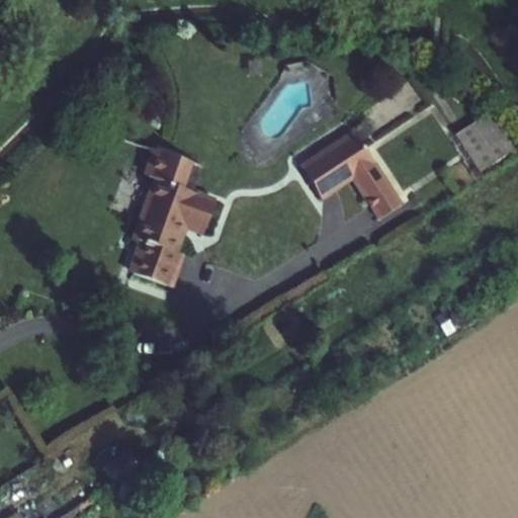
[(478,172),(454,135),(449,138),(478,181),(517,155),(517,148),(493,109),(470,123),(487,149),(499,141),(507,154),(478,172)]
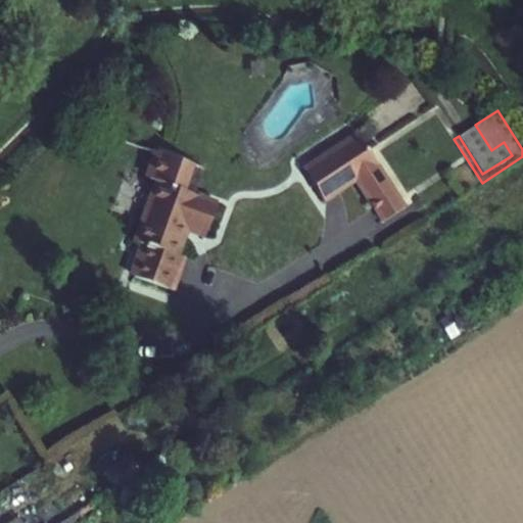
[(475,125),(459,136),(482,174),(512,155),(504,142),(491,150),(475,125)]
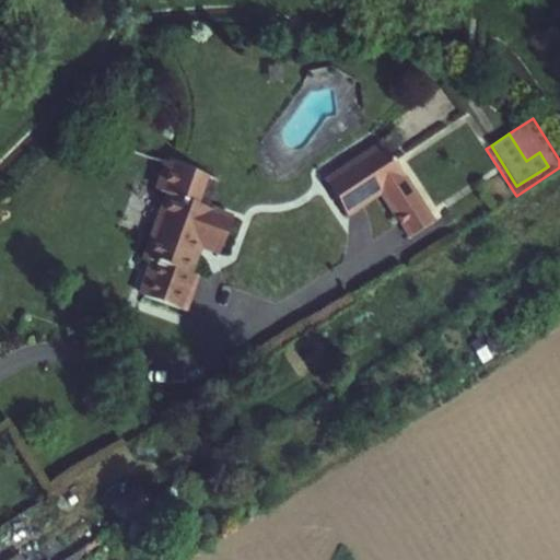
[(324,181),(347,216),(381,193),(410,237),(432,221),(381,143),(324,181)]
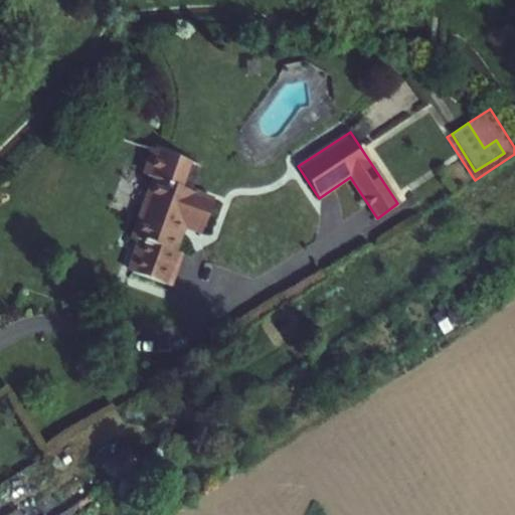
[(137,240),(126,271),(170,287),(182,254),(175,252),(184,227),(201,233),(213,201),(190,192),(199,167),(150,150),(141,174),(153,179),(132,238),(137,240)]
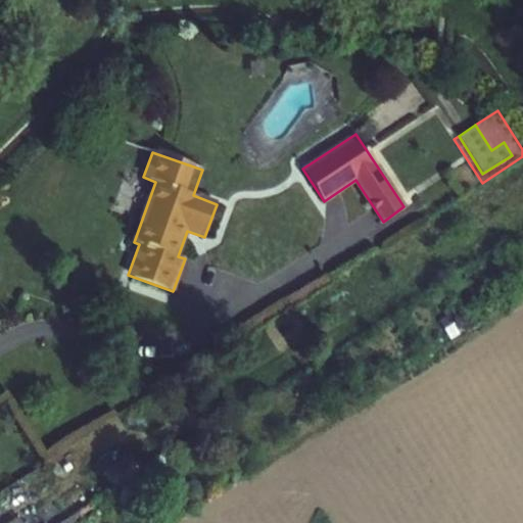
[(130,457),(104,473),(114,488),(140,471),(130,457)]
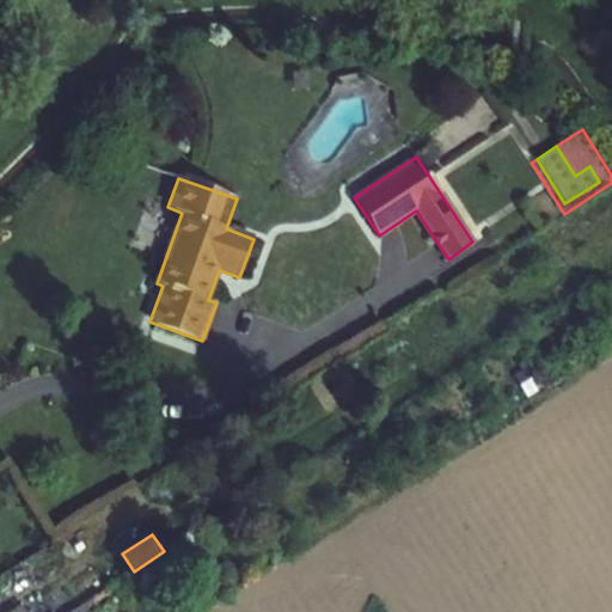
All buildings are outlined.
